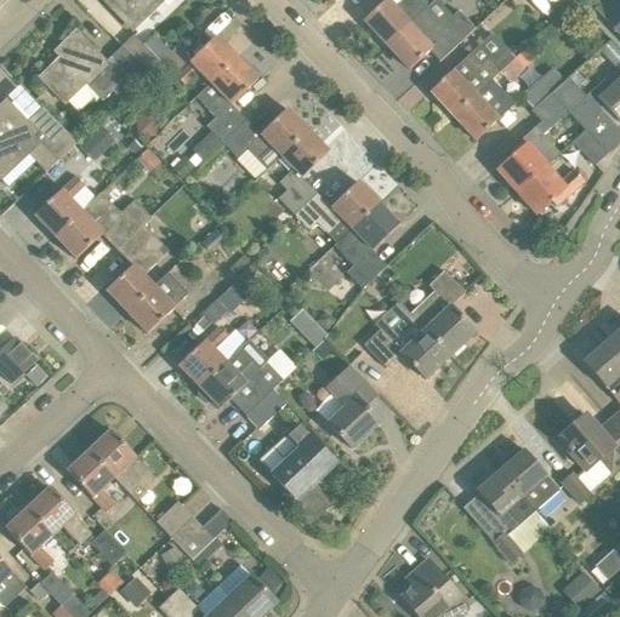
[(132,27),(154,6),(160,0),(106,0),(132,27)]
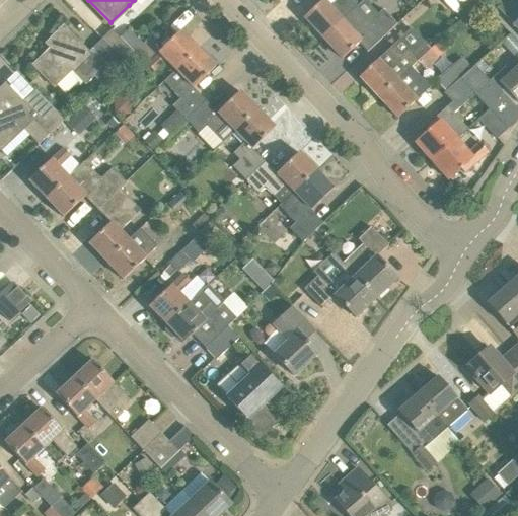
[(303,15),(322,37),(341,18),(356,4),(352,0),(320,0),(303,15)]
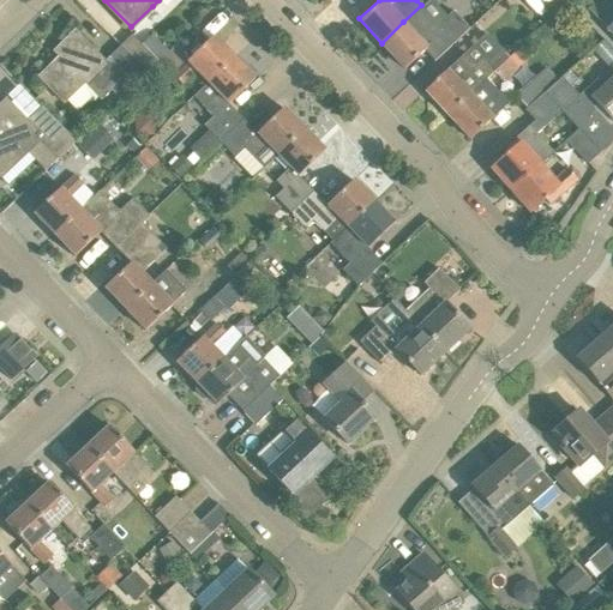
[(539,12),(550,0),(524,0),(536,13),(539,12)]
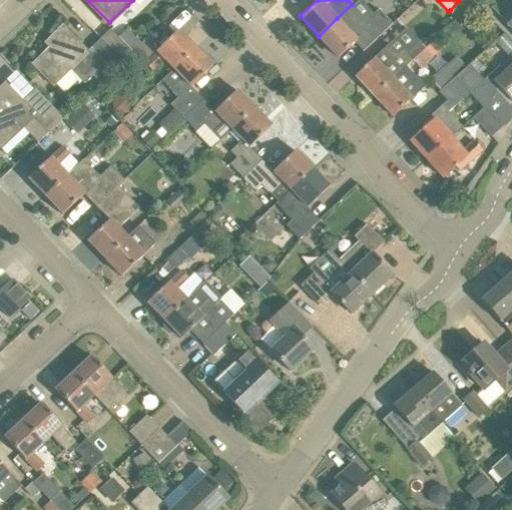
[(459,0),(465,8),(473,0),(459,0)]
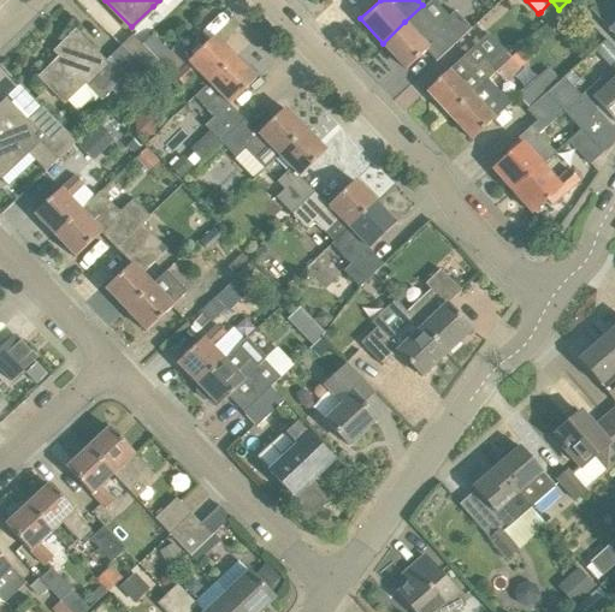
[(595,0),(590,6),(609,27),(608,27),(614,33),(614,0),(595,0)]
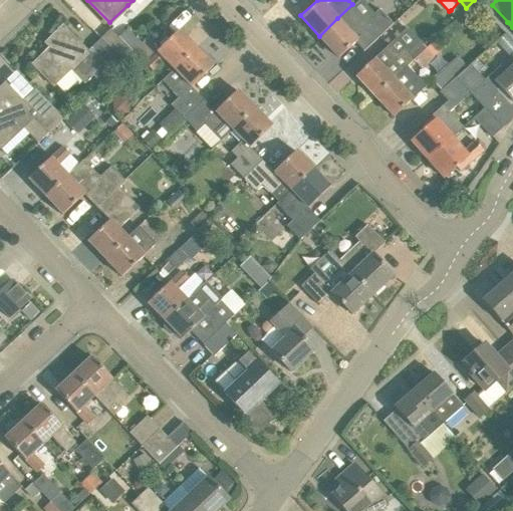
[(378,7),(374,11),(364,19),(352,4),(337,18),(319,36),(338,55),(356,38),(364,46),(361,48),(362,49),(393,22),(378,7)]
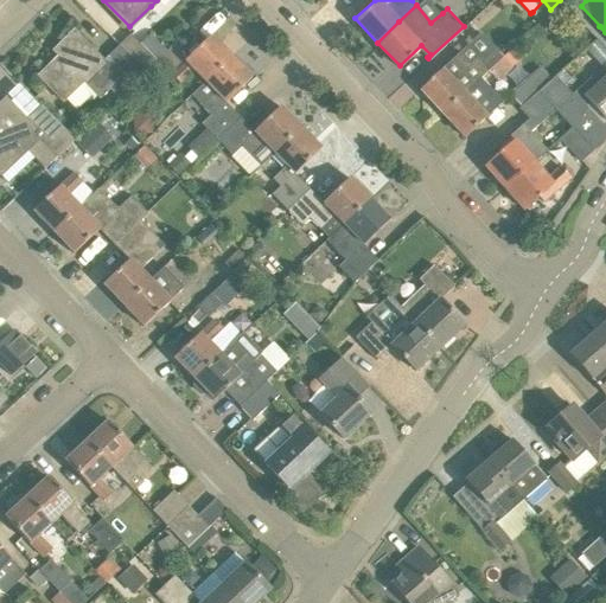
[(102,59),(90,46),(74,29),(59,43),(65,47),(38,74),(64,100),(67,97),(76,108),(91,94),(94,97),(97,94),(100,97),(110,87),(119,96),(145,70),(119,44),(102,59)]
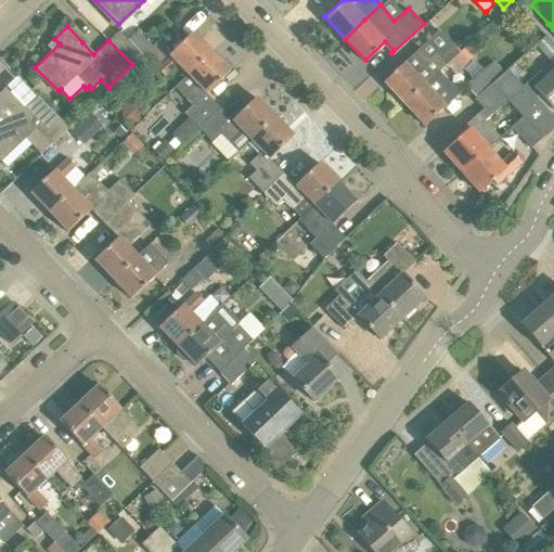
[(459,50),(450,40),(439,28),(384,80),(403,101),(438,69),(446,62),(459,50)]
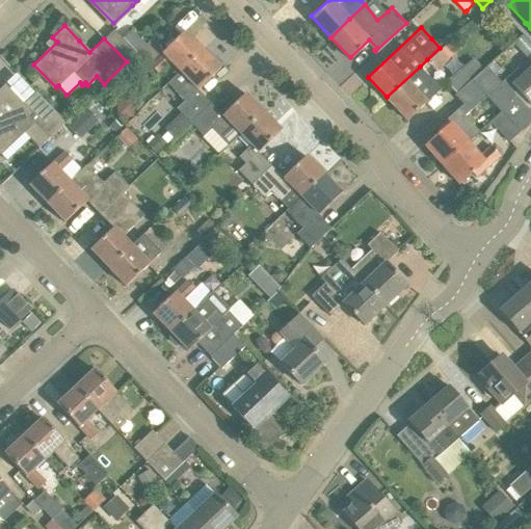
[(104,38),(127,61),(147,43),(132,28),(123,36),(114,28),(104,38)]
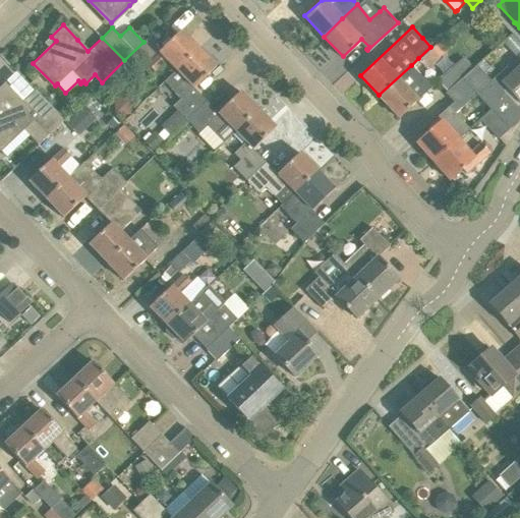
[(175,68),(197,46),(181,29),(147,61),(155,70),(166,59),(175,68)]
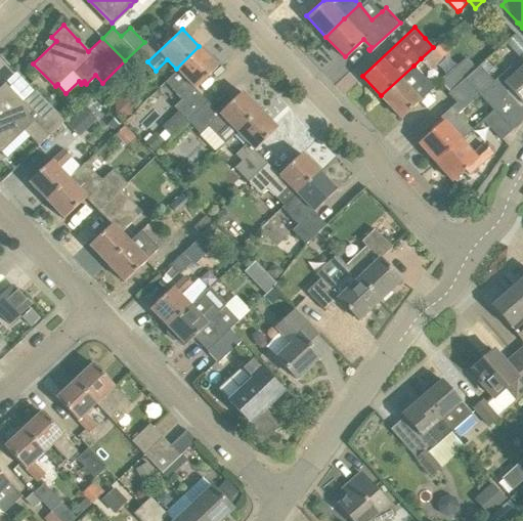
[(442,40),(434,47),(441,56),(449,48),(442,40)]
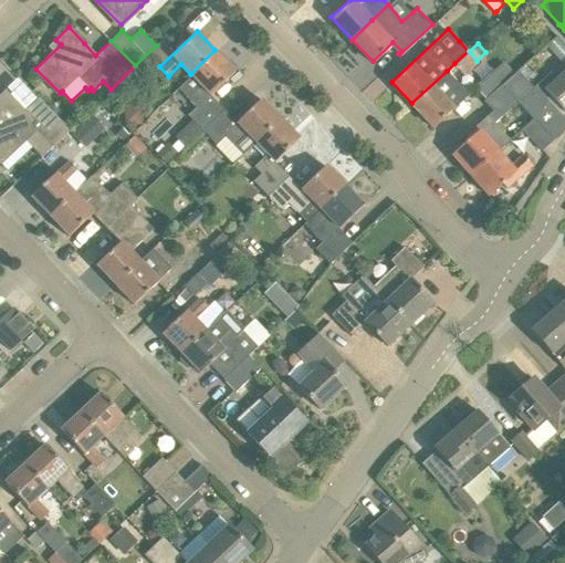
[(196,106),(188,114),(203,128),(223,108),(210,94),(218,86),(234,71),(215,50),(190,74),(198,84),(186,96),(196,106)]
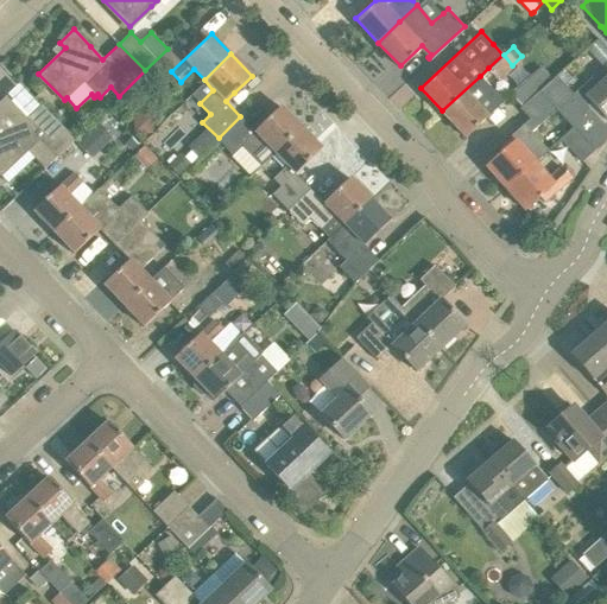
[(504,55),(503,55),(488,68),(499,80),(513,65),(512,65),(504,55)]
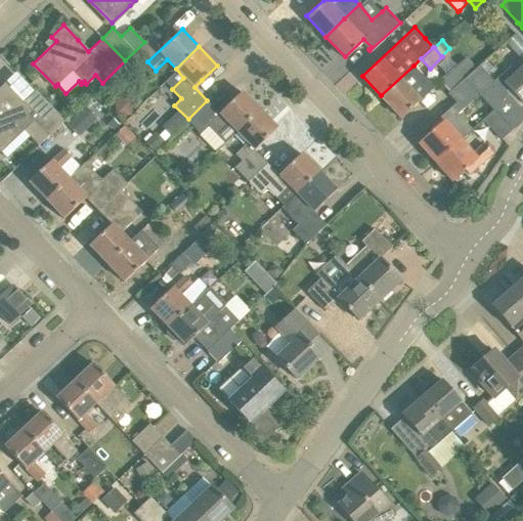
[(522,53),(480,93),(493,109),(512,128),(522,118),(522,53)]
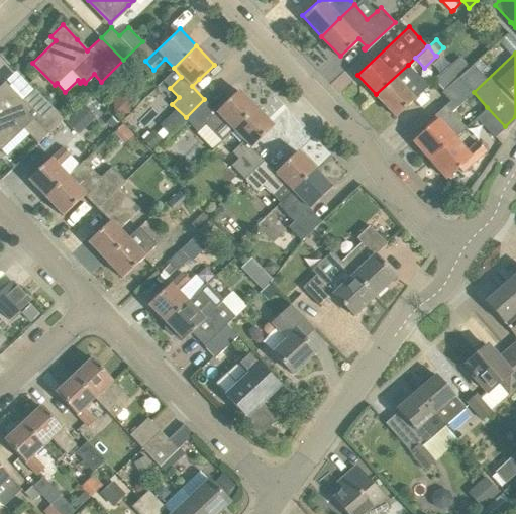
[(443,89),(458,76),(470,67),(460,56),(434,79),(443,89)]
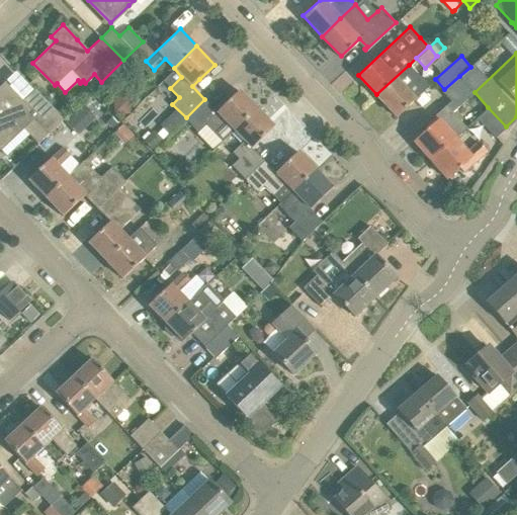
[(429,85),(421,76),(409,65),(376,94),(396,115),(429,85)]
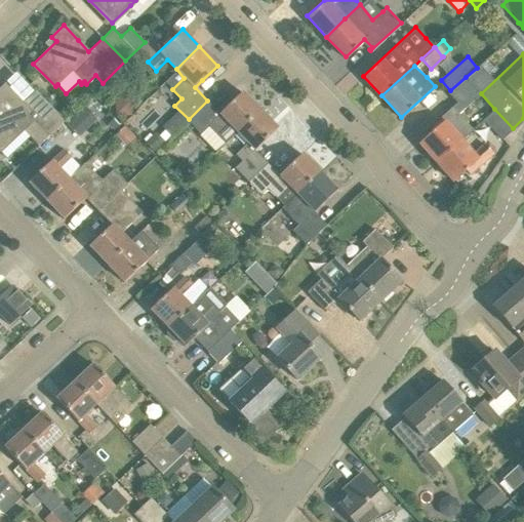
[(473,129),(458,113),(480,93),(466,77),(450,90),(449,92),(457,102),(429,126),(432,130),(419,142),(436,161),(462,137),(462,138),(473,129)]
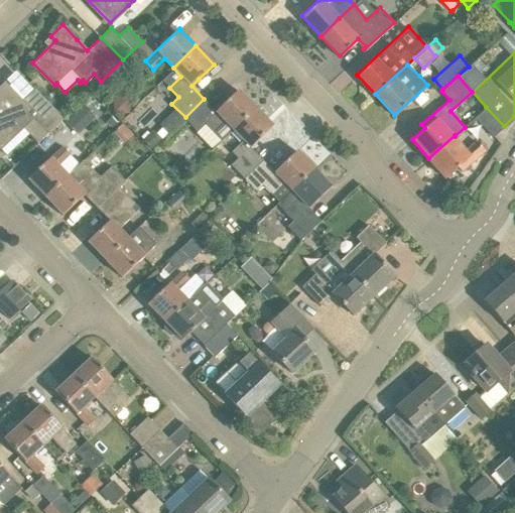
[(21,98),(18,95),(4,80),(0,84),(0,139),(19,122),(37,141),(63,117),(34,86),(21,98)]
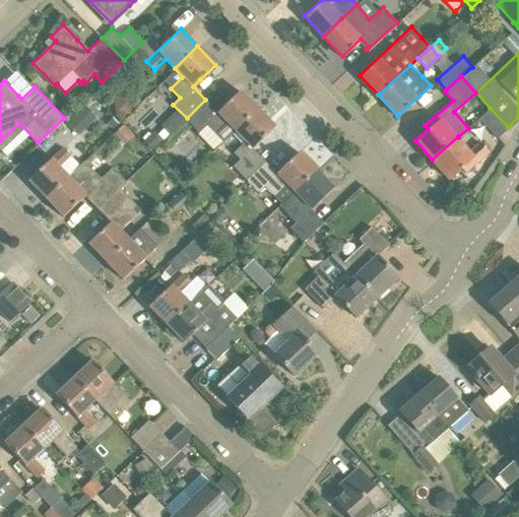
[(240,89),(224,104),(217,112),(205,100),(187,118),(199,131),(207,124),(215,133),(222,141),(235,130),(257,109),(240,89)]
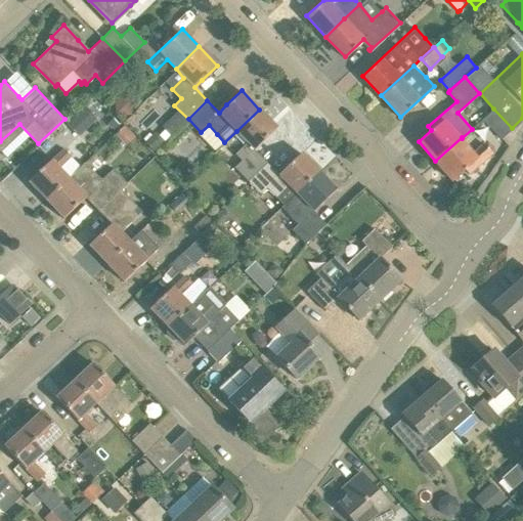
[(115,98),(115,114),(131,113),(130,97),(115,98)]
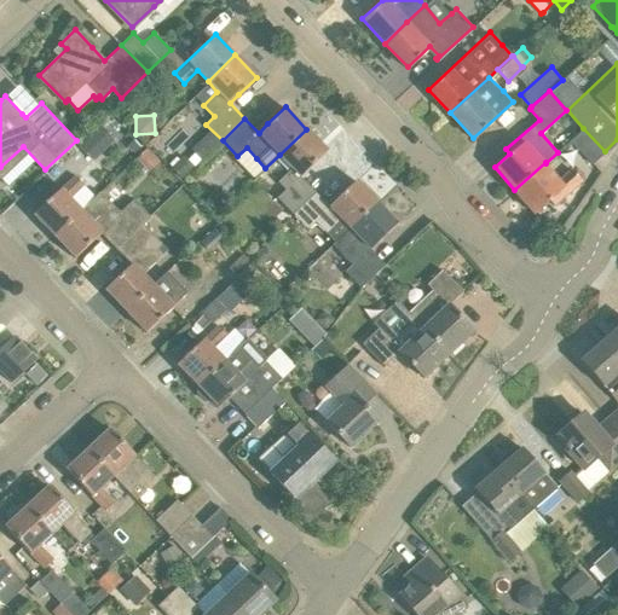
[(114,138),(99,123),(78,144),(92,158),(114,138)]
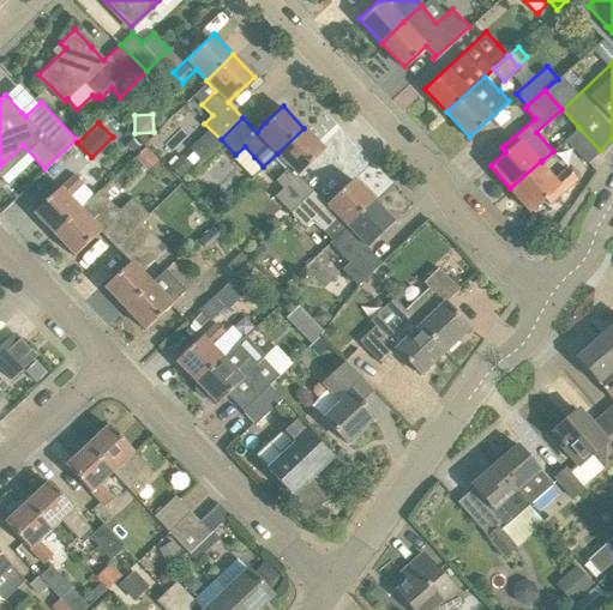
[(600,150),(578,127),(566,139),(571,144),(587,162),(600,150)]
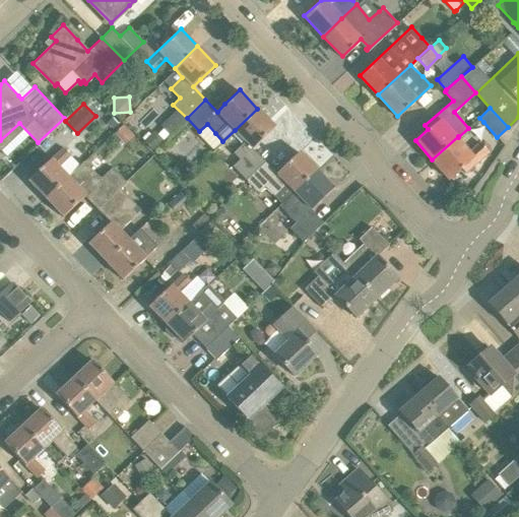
[(252,147),(260,140),(274,126),(257,109),(235,130),(245,141),(234,151),(240,158),(233,165),(246,178),(264,160),(252,147)]
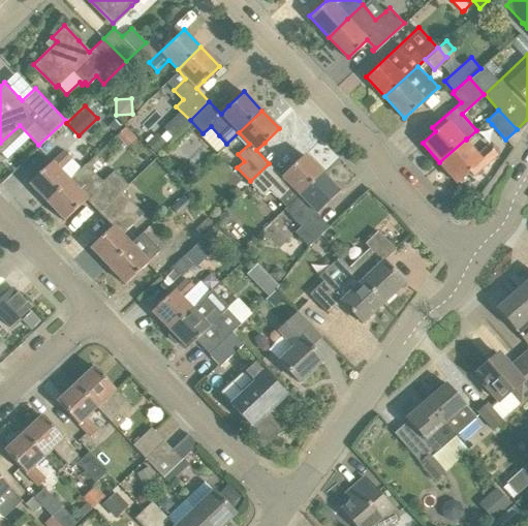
[(122,141),(131,131),(126,125),(117,134),(122,141)]
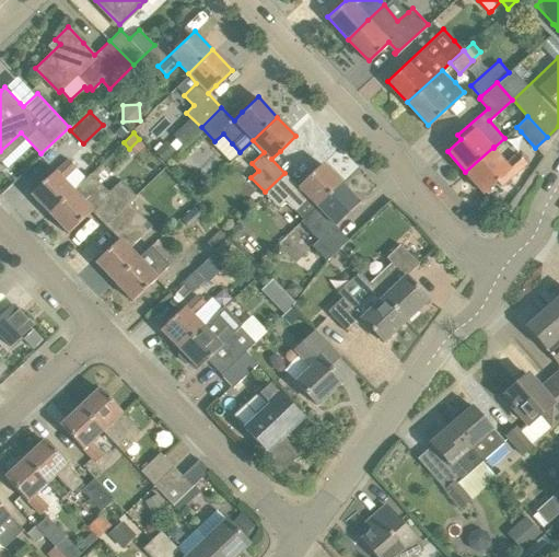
[(176,137),(170,142),(166,139),(154,150),(164,160),(182,143),(176,137)]
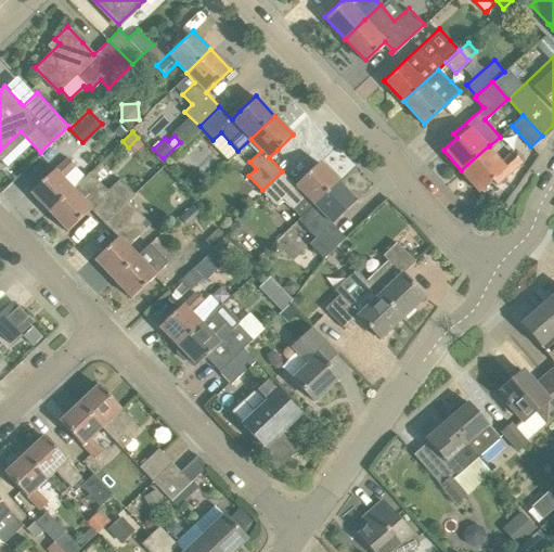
[(501,159),(489,146),(489,145),(461,170),(479,191),(492,179),(495,182),(520,161),(512,150),(501,159)]
